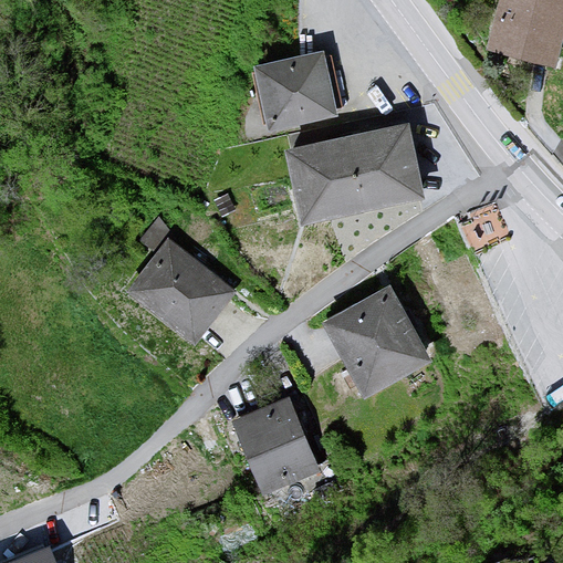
[(562,10),(562,3),(545,0),(493,0),(482,51),(550,66),(562,10)]
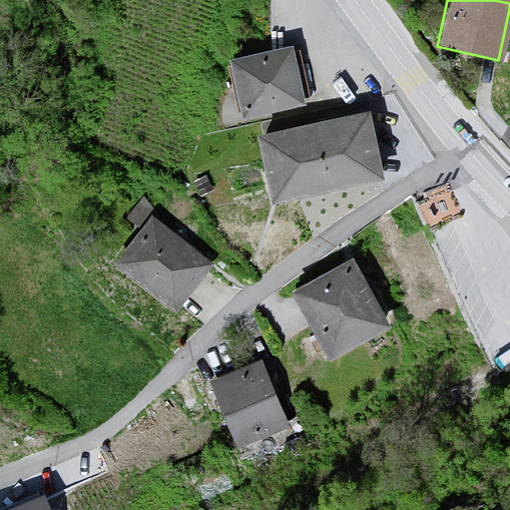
[(292,49),(236,60),(246,108),(302,97),(292,49)]
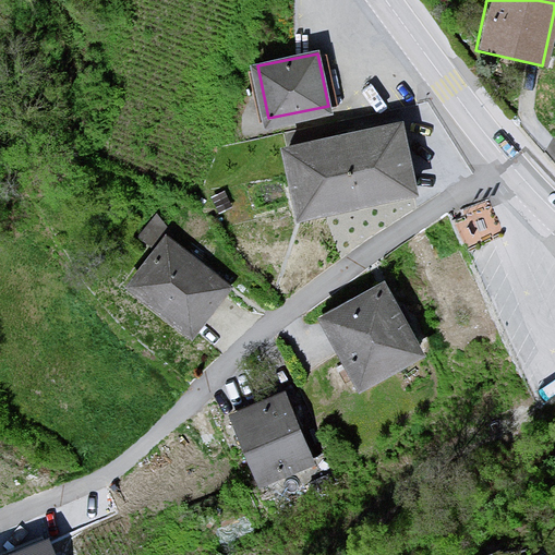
[(396,121),(288,146),(303,210),(411,184),(396,121)]
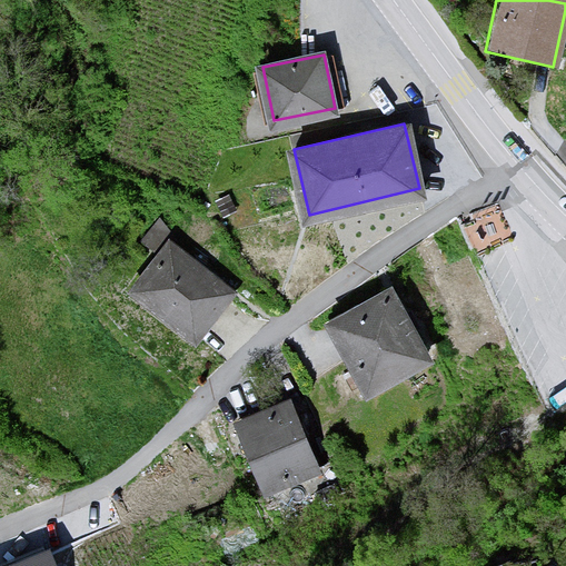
[(457,222),(473,258),(510,242),(495,206),(457,222)]
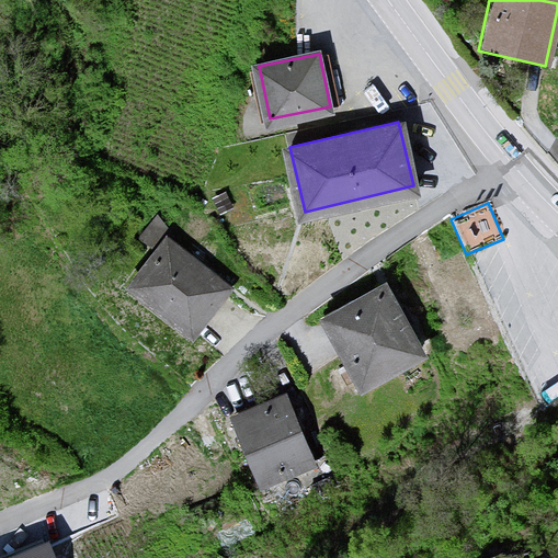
[(154,249),(166,237),(154,224),(141,236),(154,249)]
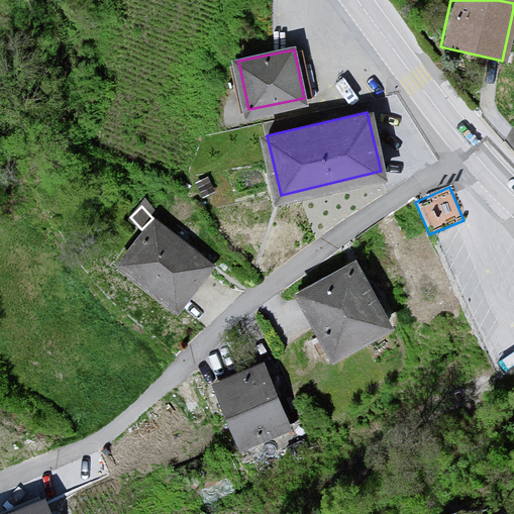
[(160,219),(120,263),(174,311),(213,269),(160,219)]
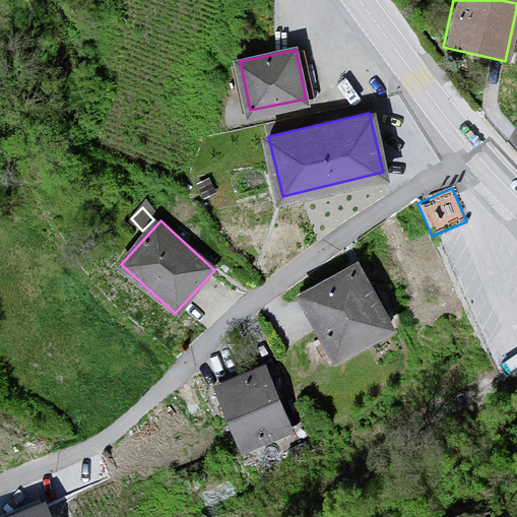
[(352,265),(297,293),(329,360),(385,333),(352,265)]
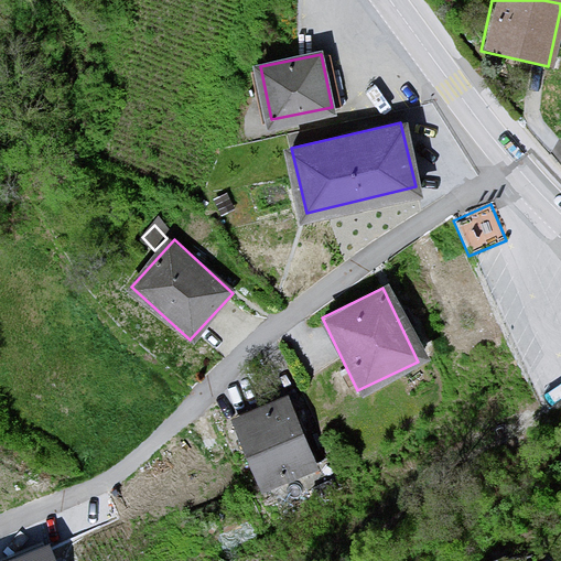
[(291,399),(237,420),(266,495),(320,474),(291,399)]
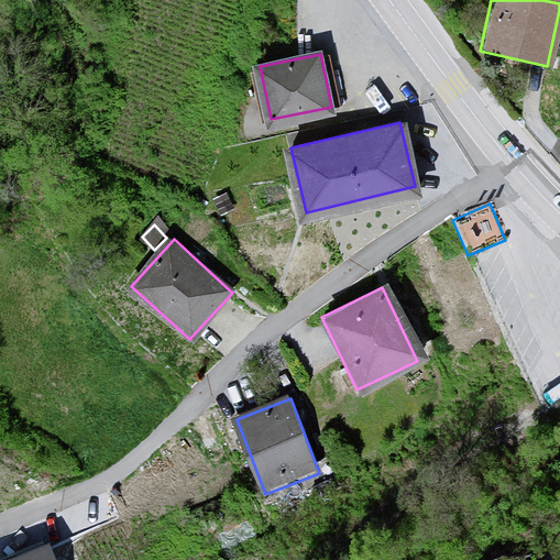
[(53,559),(48,547),(12,559),(53,559)]
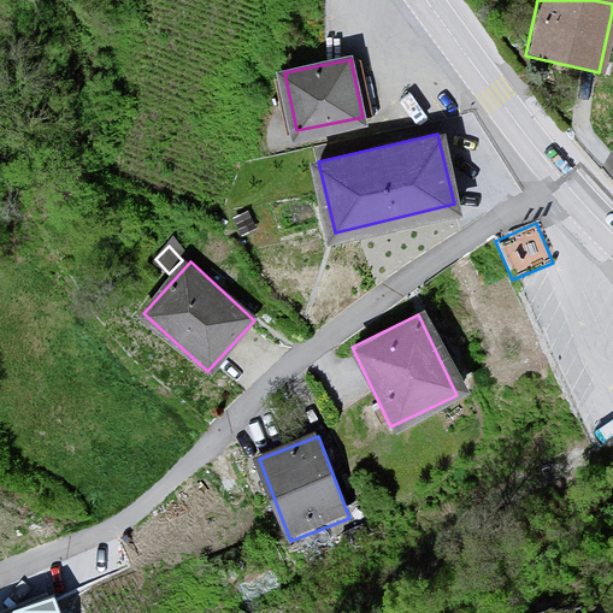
All buildings are outlined.
